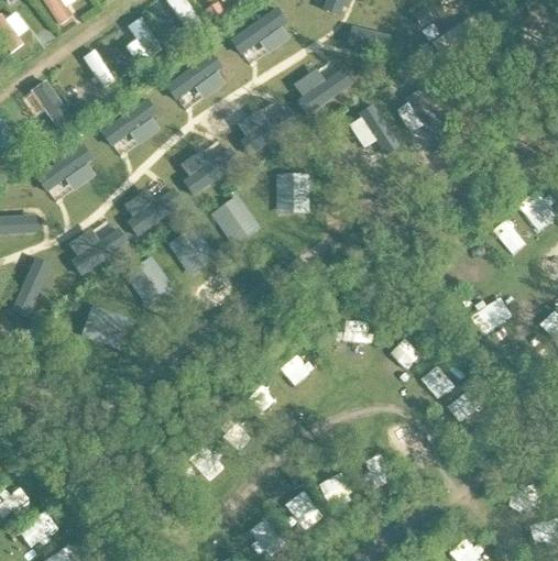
[(211,4),(196,13),(203,23),(217,14),(211,4)]
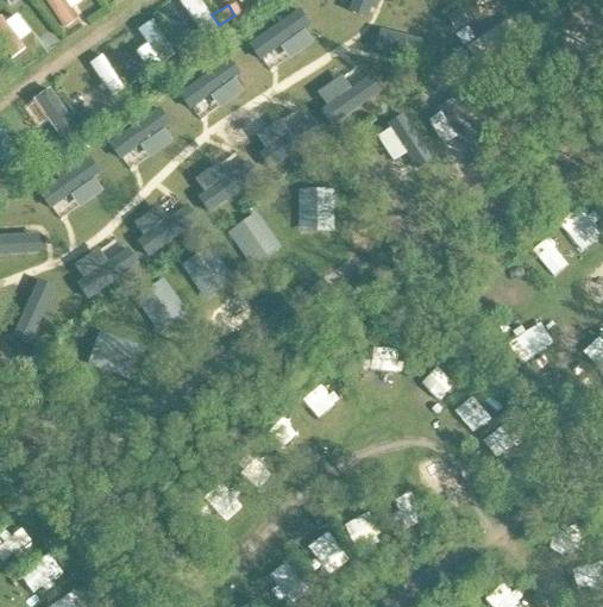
[(0,39),(11,54),(36,33),(14,6),(0,17),(0,39)]
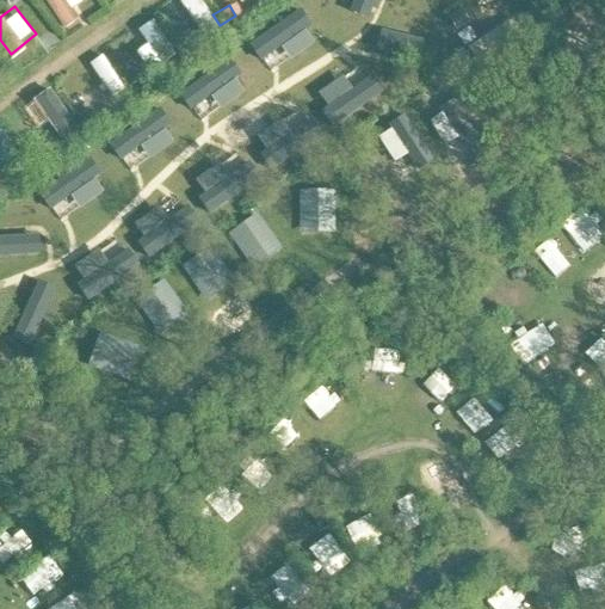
[(408,22),(421,47),(448,32),(434,7),(408,22)]
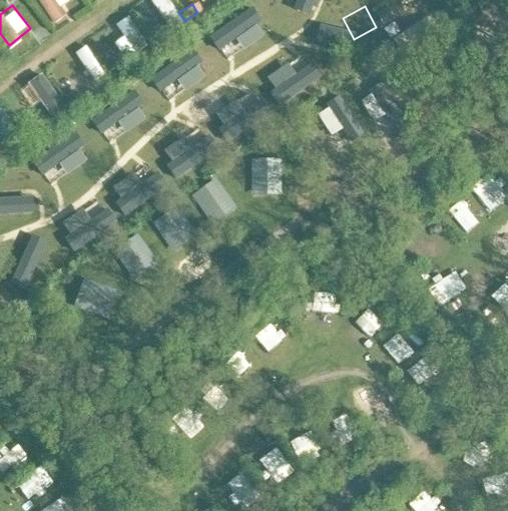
[(382,8),(371,15),(379,28),(390,21),(382,8)]
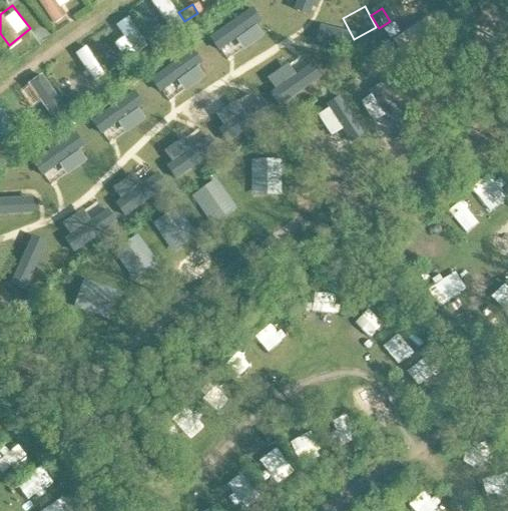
[(237,9),(217,23),(235,49),(256,35),(237,9)]
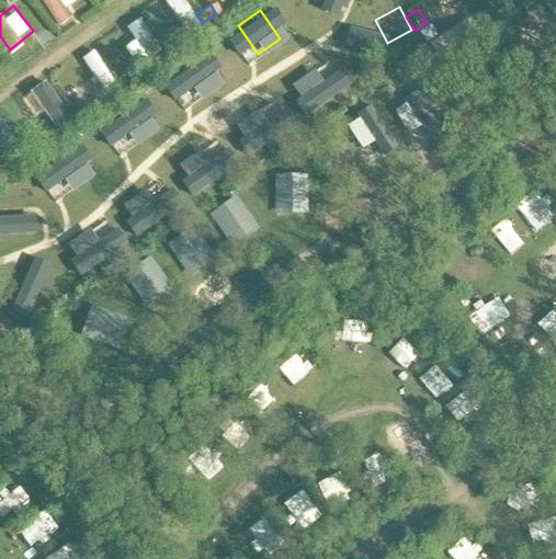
[(479,16),(433,36),(440,52),(486,33),(479,16)]
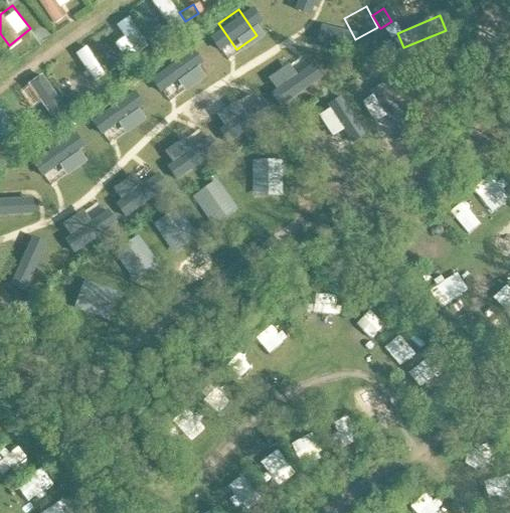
[(152,28),(142,34),(149,45),(159,39),(152,28)]
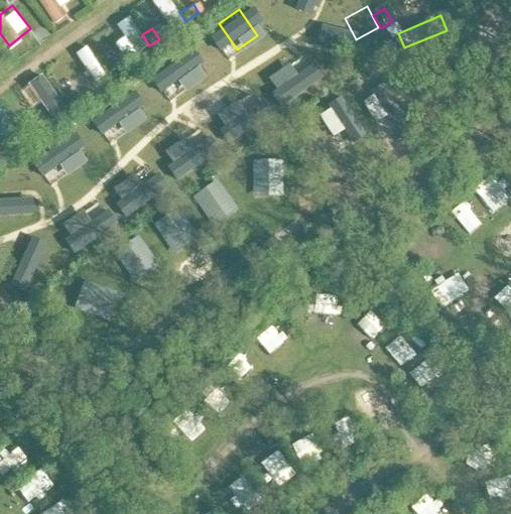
[(228,56),(211,31),(195,41),(212,68),(228,56)]
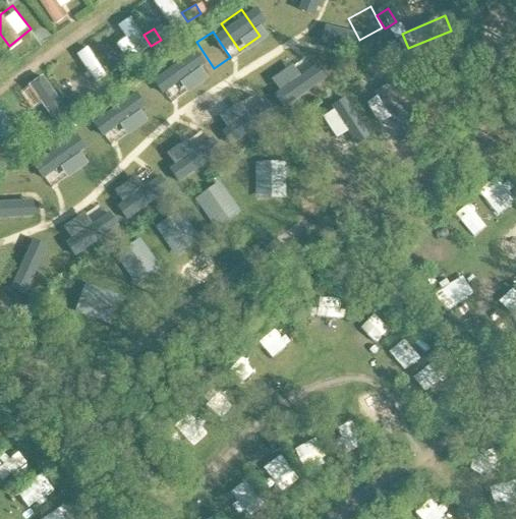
[(176,89),(194,77),(182,57),(164,68),(176,89)]
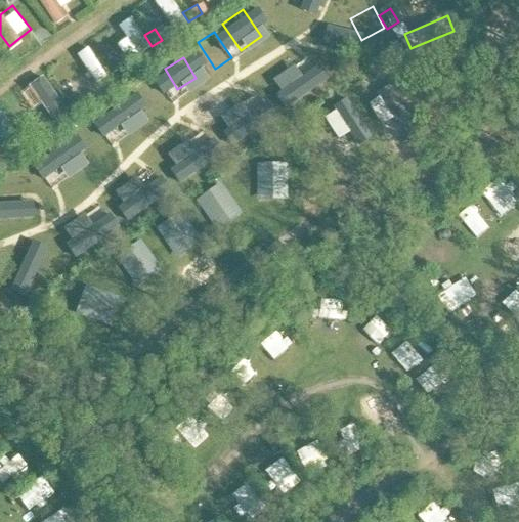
[(113,61),(102,70),(110,80),(121,73),(113,61)]
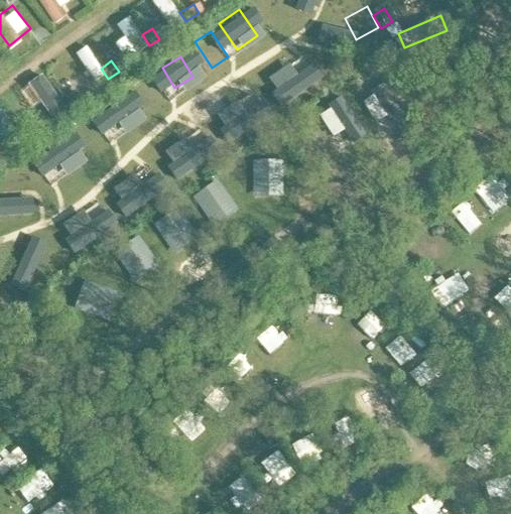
[(318,90),(334,80),(324,63),(307,74),(318,90)]
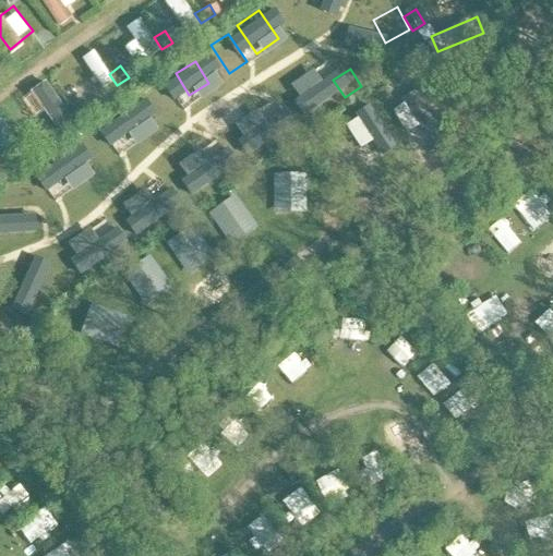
[(59,129),(74,119),(49,77),(33,87),(59,129)]
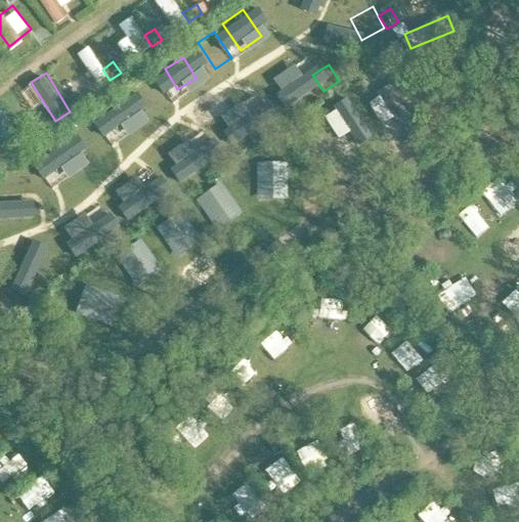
[(333,100),(337,112),(354,104),(350,94),(333,100)]
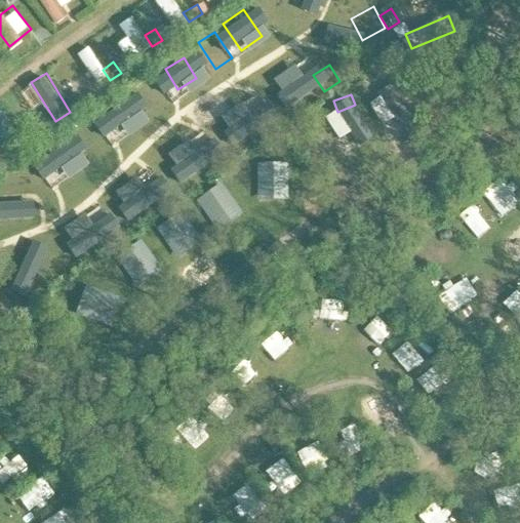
[(262,112),(245,122),(256,139),(273,129),(262,112)]
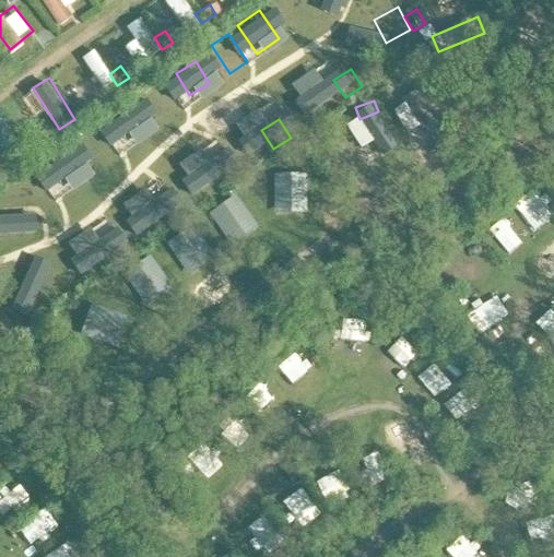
[(0,157),(16,142),(0,122),(0,157)]
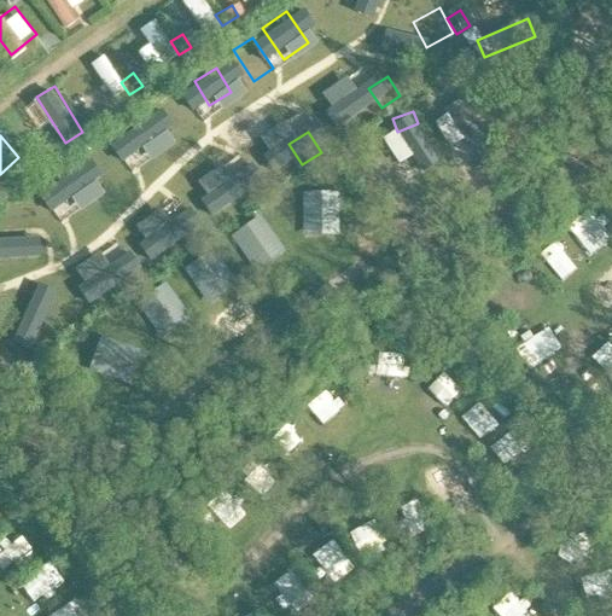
[(92,147),(106,176),(121,169),(108,140),(92,147)]
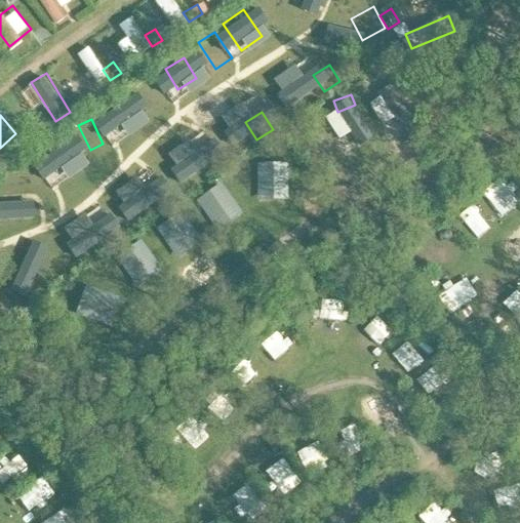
[(28,121),(16,129),(24,141),(35,133),(28,121)]
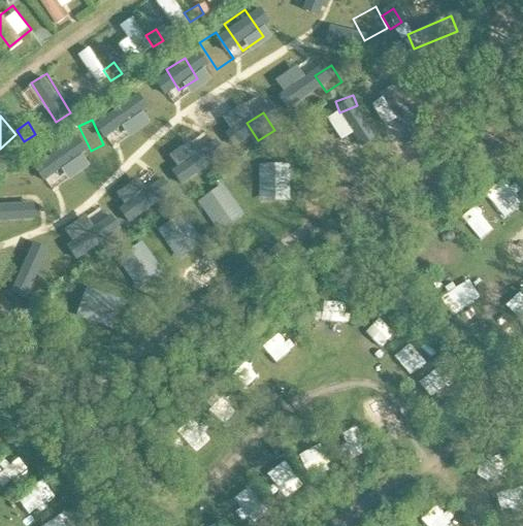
[(182,188),(198,178),(184,154),(168,163),(182,188)]
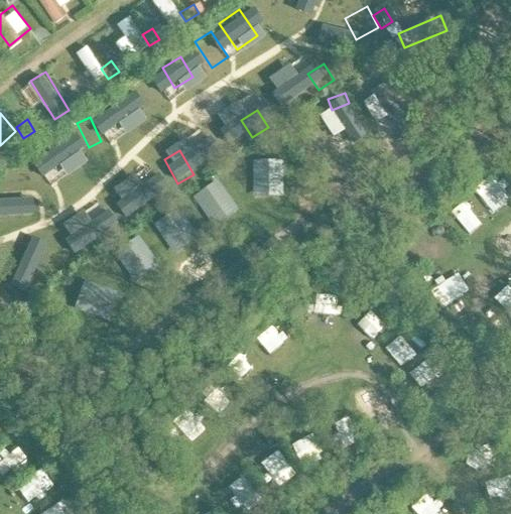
[(252,158),(253,195),(284,194),(283,157),(252,158)]
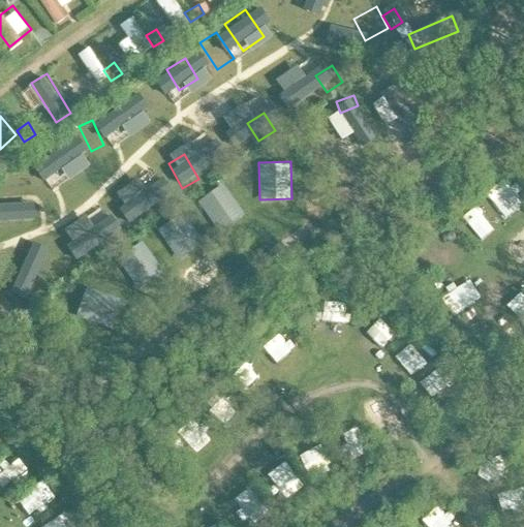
[(491,191),(507,211),(522,199),(504,179),(491,191)]
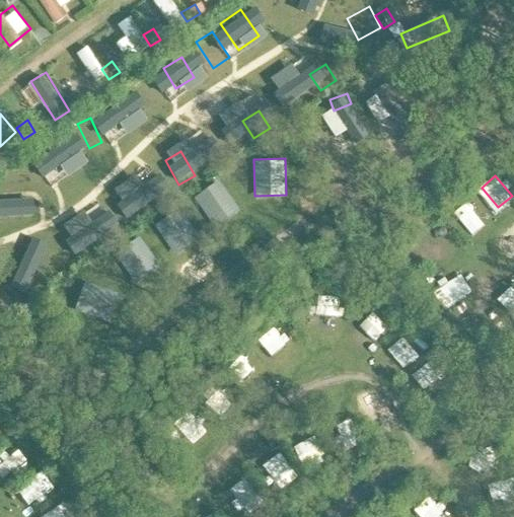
[(222,181),(198,192),(212,224),(236,214),(222,181)]
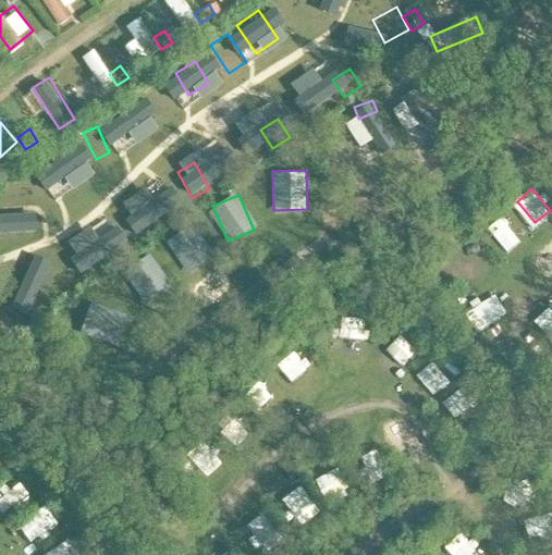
[(166,241),(188,273),(217,254),(194,222),(166,241)]
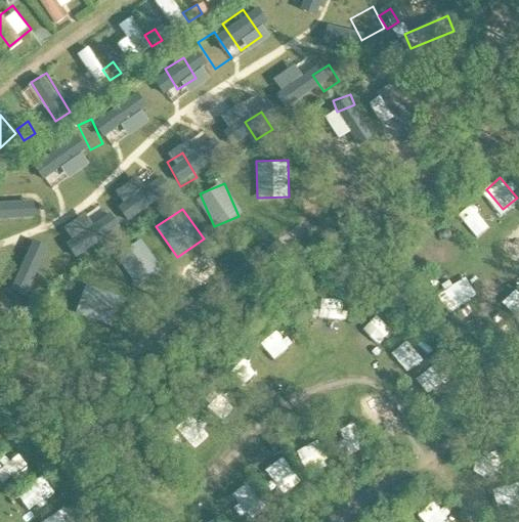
[(87,252),(103,244),(94,226),(78,234),(87,252)]
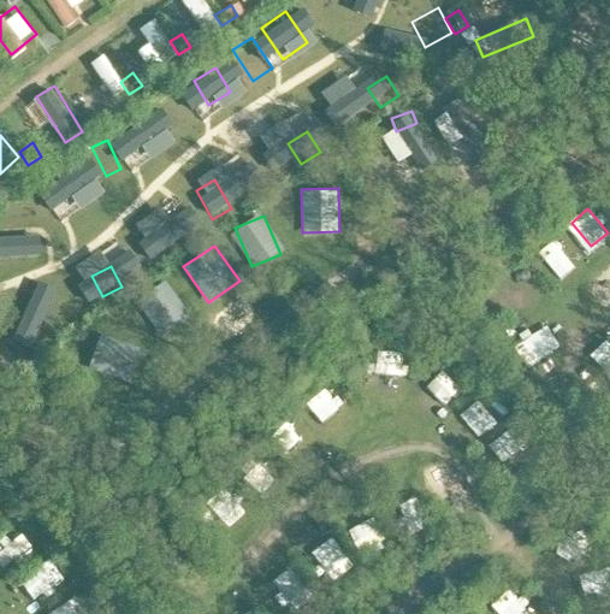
[(138,296),(157,335),(189,319),(171,281),(138,296)]
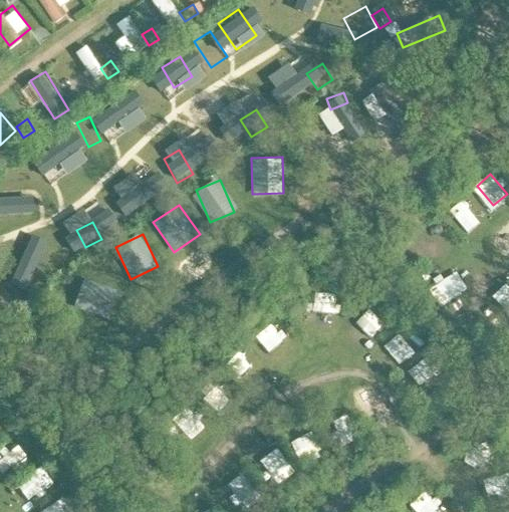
[(83,277),(75,306),(109,317),(118,287),(83,277)]
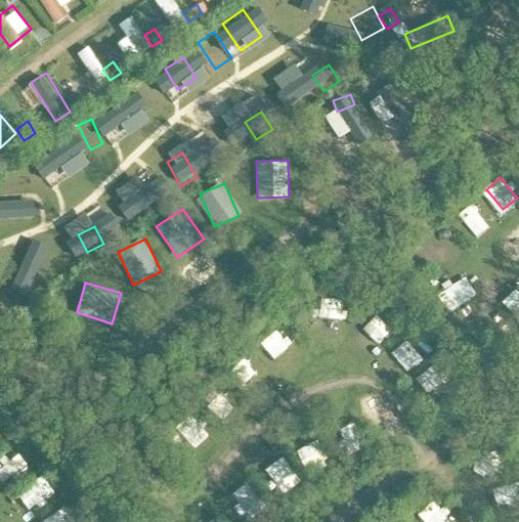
[(306,463),(325,455),(317,437),(299,444),(306,463)]
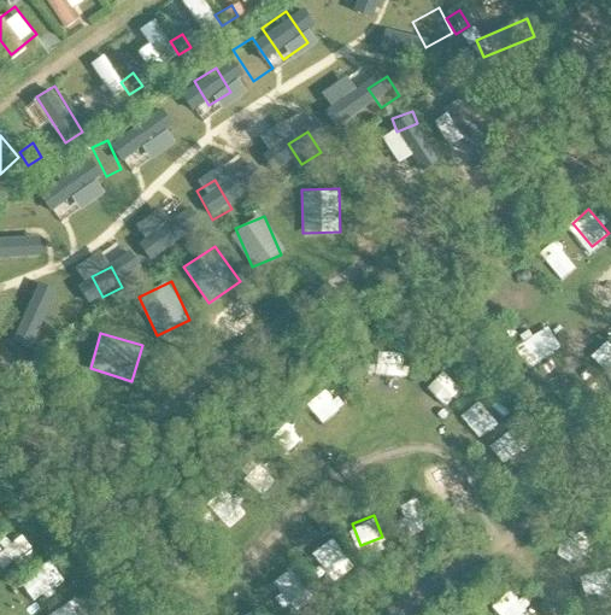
[(306,544),(323,575),(346,563),(329,532),(306,544)]
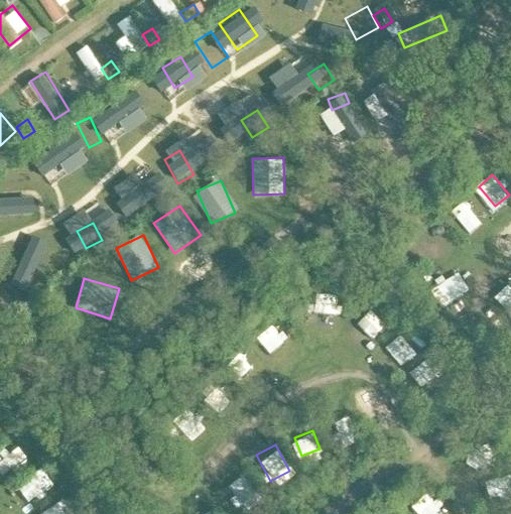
[(243,478),(223,490),(237,513),(241,513),(258,504),(243,478)]
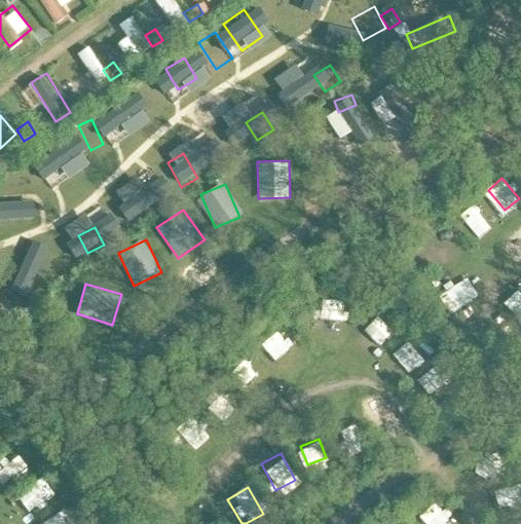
[(423,518),(428,523),(446,523),(449,523),(440,508),(423,518)]
